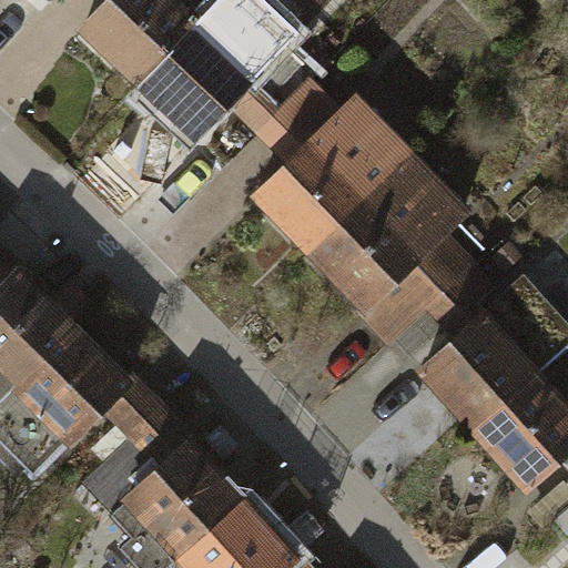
[(89,0),(64,28),(132,91),(203,14),(215,0),(89,0)]
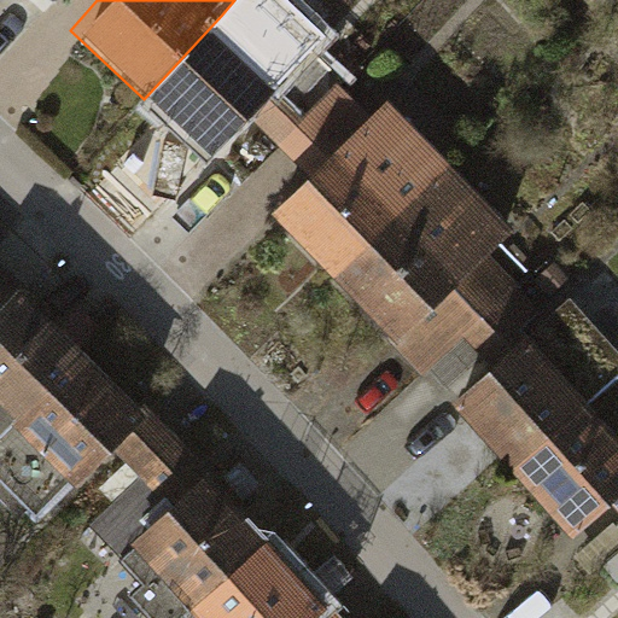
[(144,99),(216,167),(263,117),(295,85),(221,16),(144,99)]
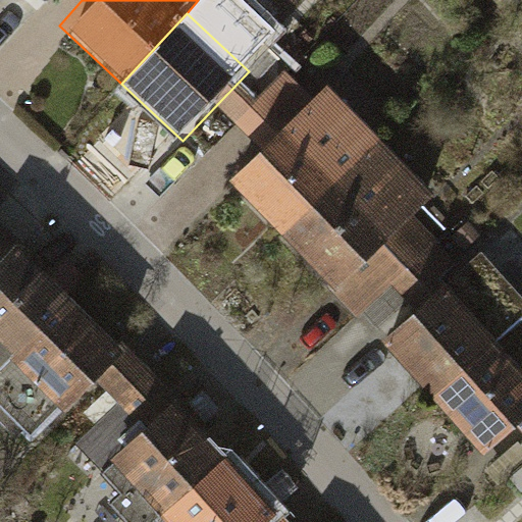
[(222,99),(246,123),(297,71),(272,46),(249,71),(222,99)]
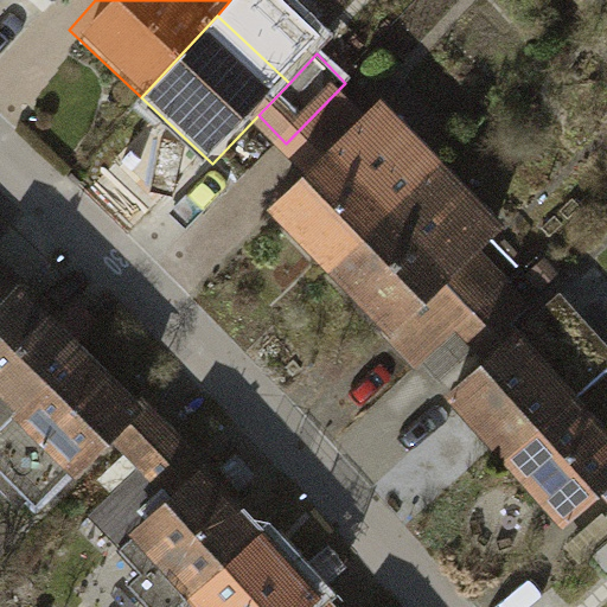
[(310,170),(372,113),(345,83),(286,144),(310,170)]
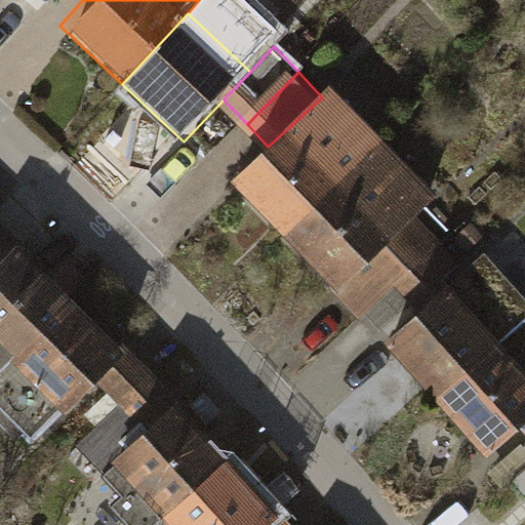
[(236,176),(283,227),(381,137),(334,86),(322,97),(268,147),(236,176)]
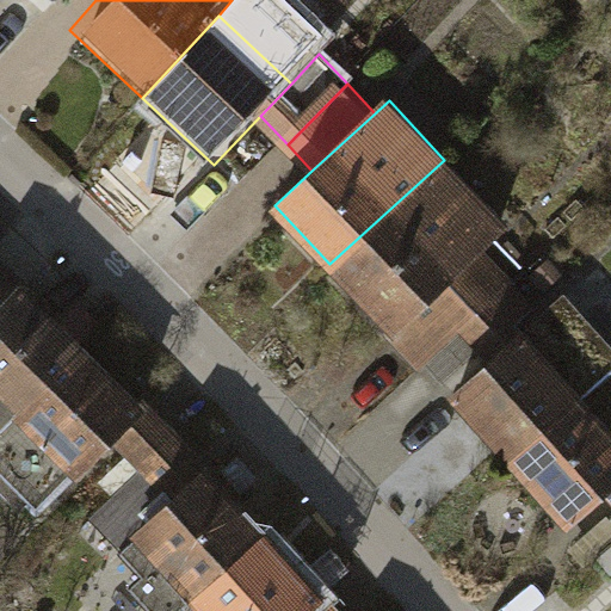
[(329,264),(384,323),(406,303),(460,254),(498,218),(444,160),(329,264)]
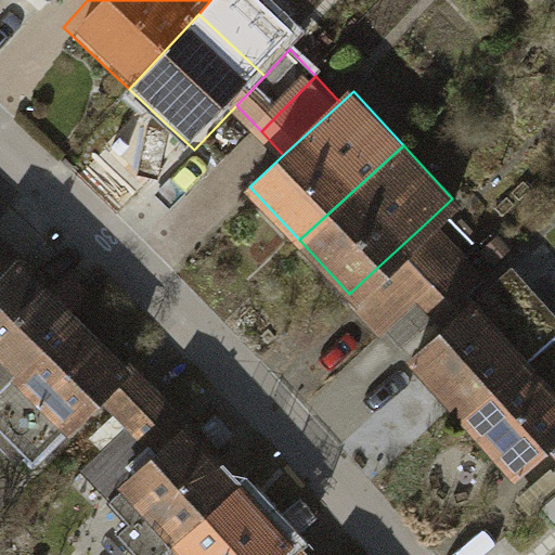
[(417,231),(369,275),(397,306),(448,261),(417,231)]
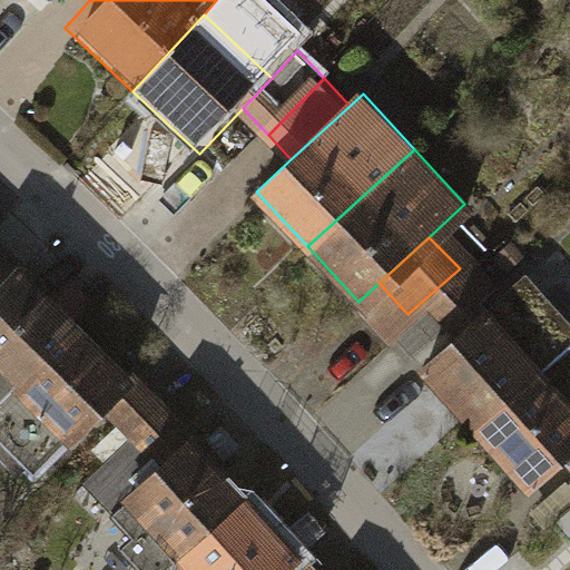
[(0,292),(20,271),(0,253),(0,292)]
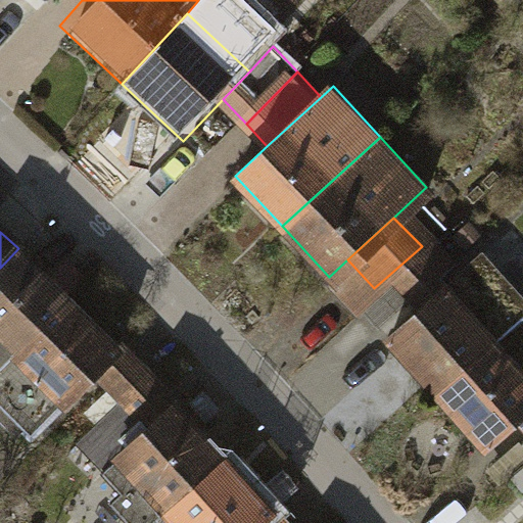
[(381,335),(433,395),(502,336),(522,318),(522,262),(498,234),(430,292),(409,312),(381,335)]
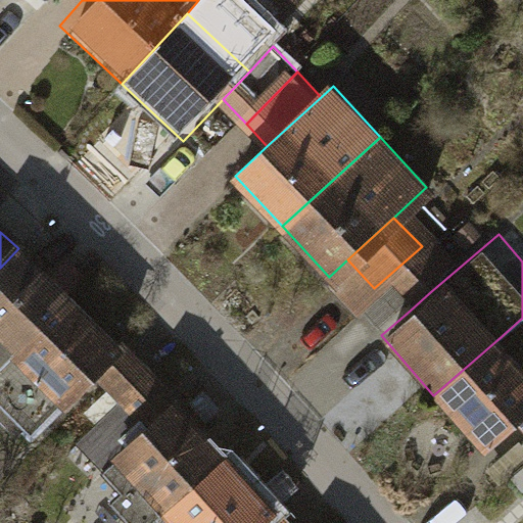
[(374,288),(343,314),(358,330),(395,297),(409,312),(430,292),(418,278),(435,263),(422,246),(374,288)]
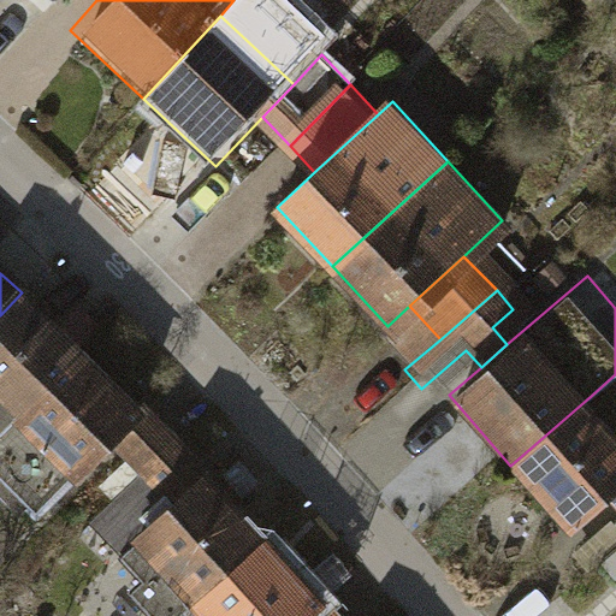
[(0,437),(84,351),(22,292),(0,315),(0,437)]
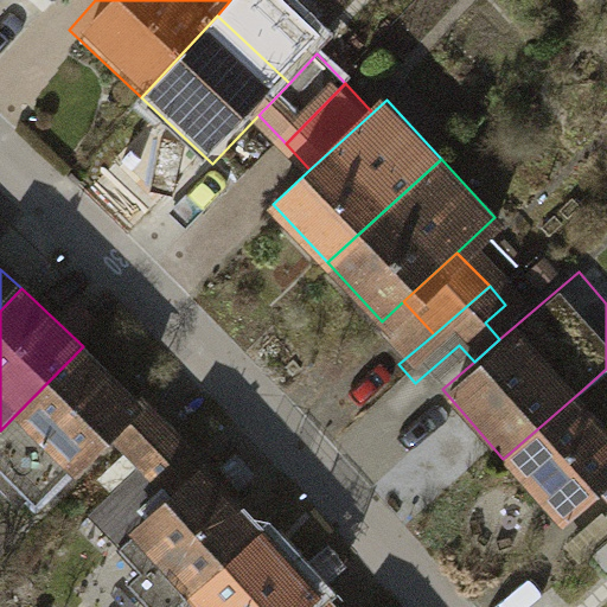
[(0,430),(0,460),(46,504),(112,439),(145,403),(83,346),(0,430)]
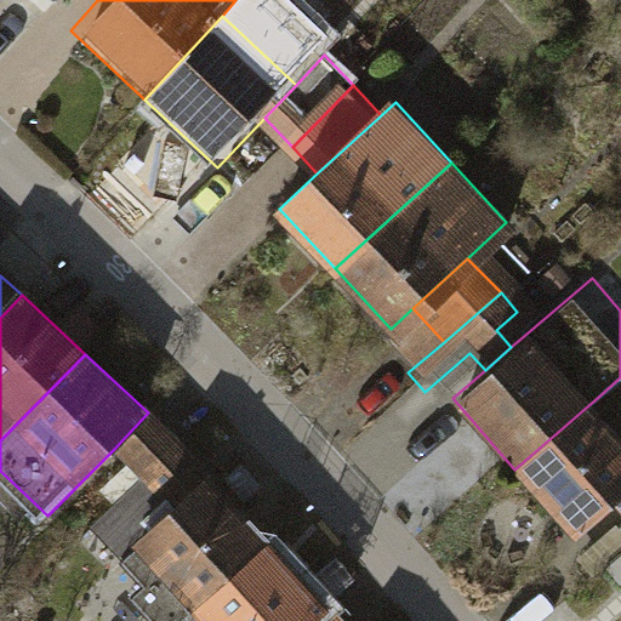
[(514,469),(576,541),(616,507),(620,502),(620,428),(596,399),(514,469)]
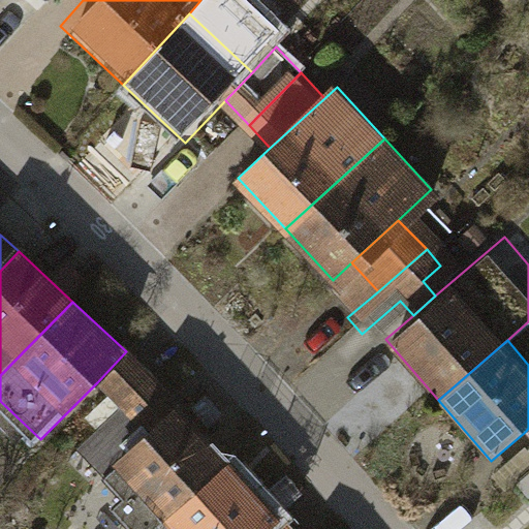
[(157,386),(126,351),(97,382),(128,414),(157,386)]
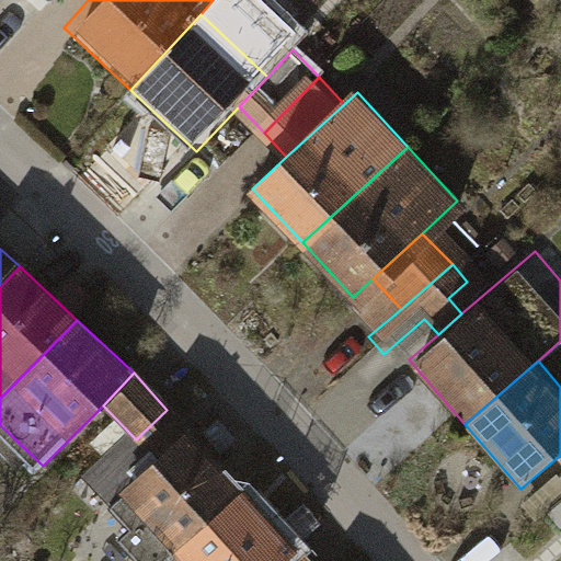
[(128,504),(196,445),(167,410),(136,439),(100,474),(128,504)]
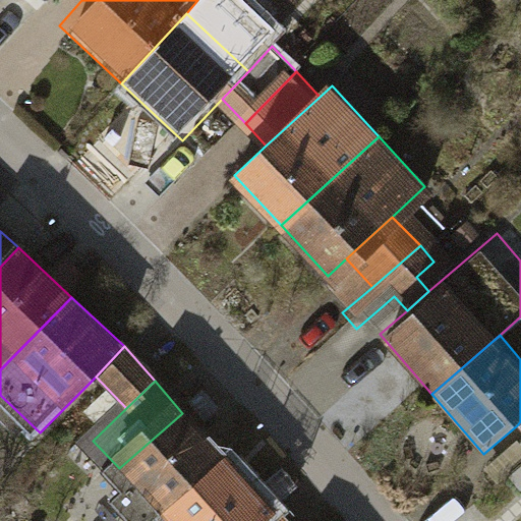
[(128,500),(147,520),(149,520),(222,458),(182,413),(119,468),(138,490),(128,500)]
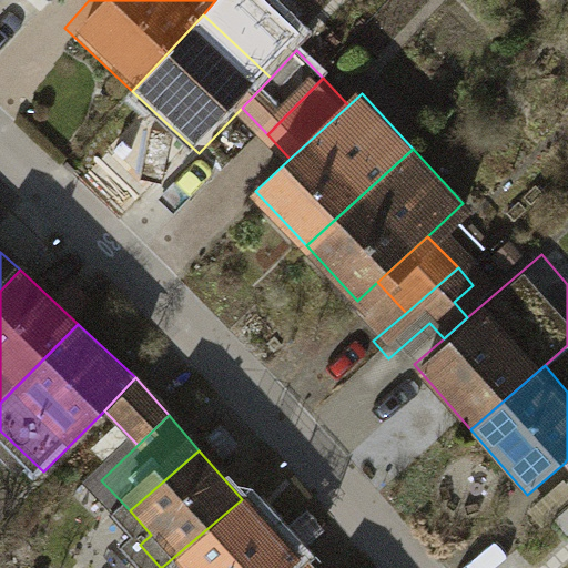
[(261,567),(285,548),(242,499),(162,567),(261,567)]
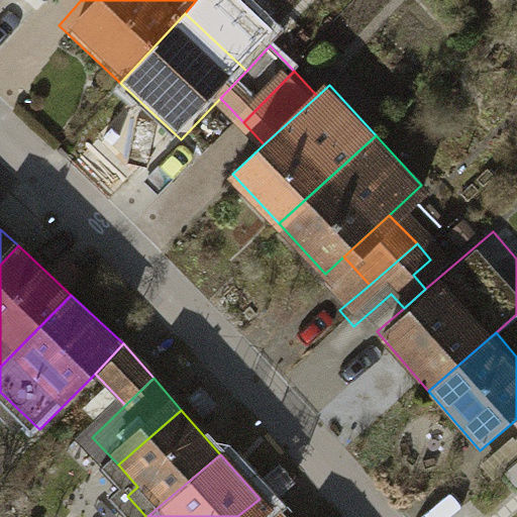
[(275,516),(260,499),(237,516),(275,516)]
